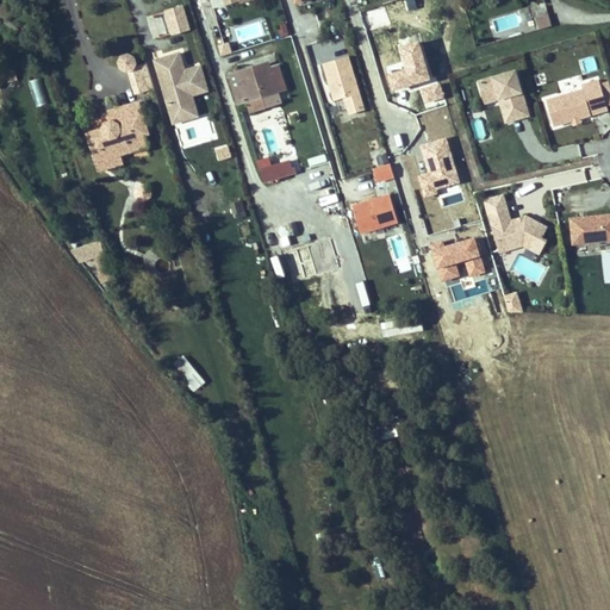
[(185,7),(155,12),(160,38),(190,33),(185,7)]
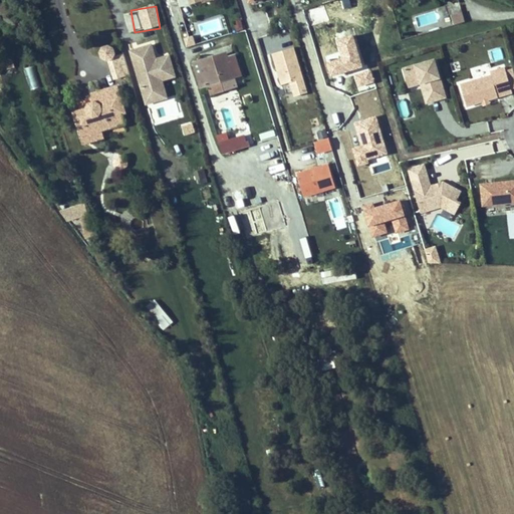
[(279,6),(272,7),(273,12),(274,15),(281,14),(279,6)]
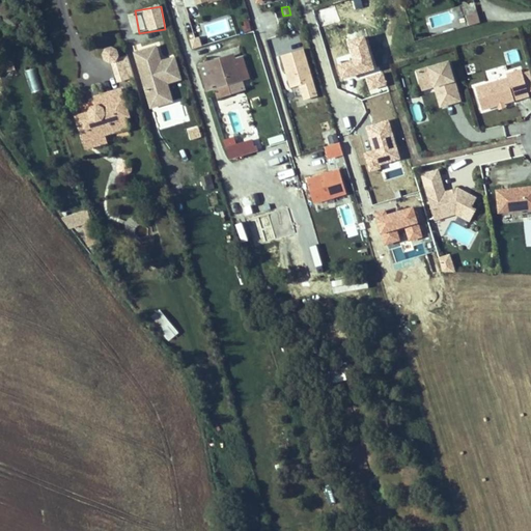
[(356,8),(345,11),(350,24),(359,21),(356,8)]
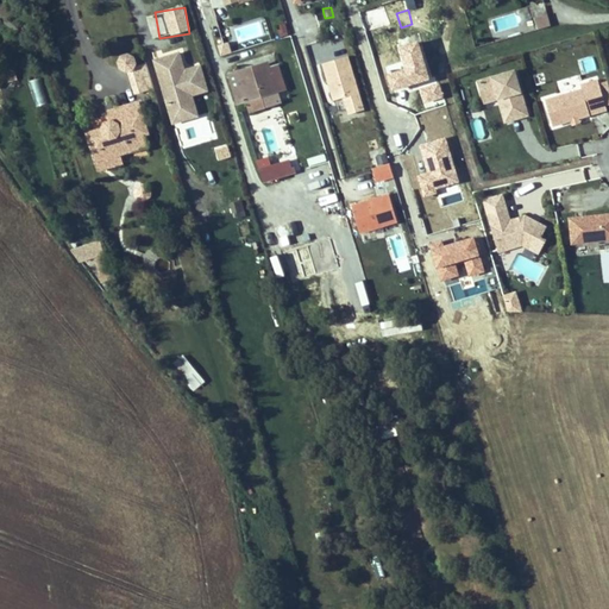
[(538,31),(551,26),(547,14),(534,18),(538,31)]
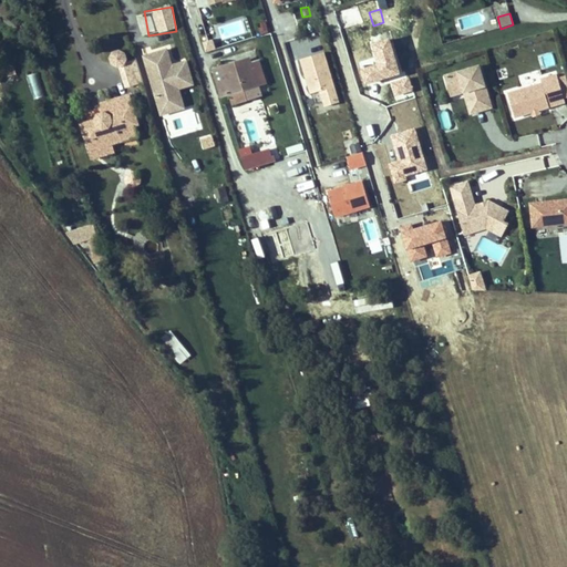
[(224,37),(239,32),(237,22),(222,27),(224,37)]
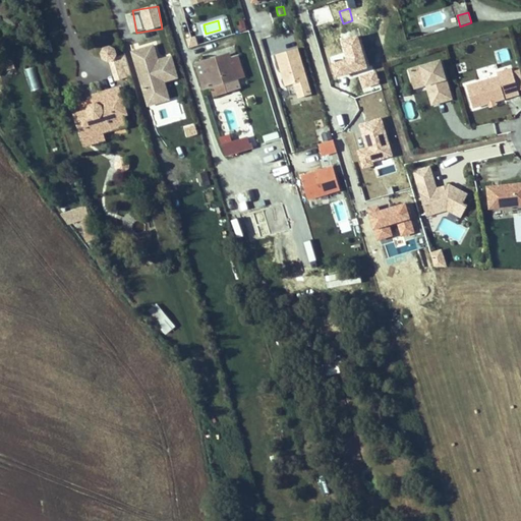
[(239,32),(246,30),(244,20),(236,22),(239,32)]
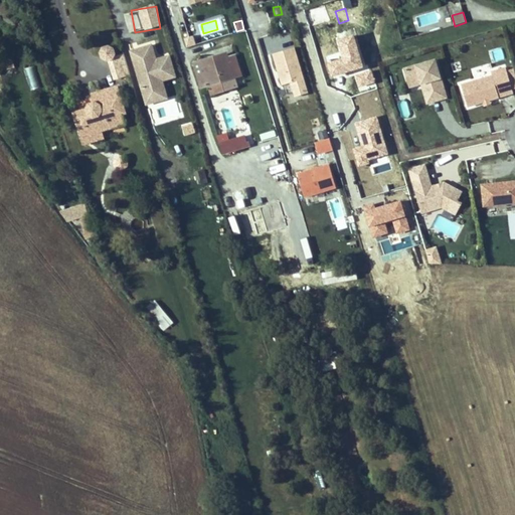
[(186,48),(195,45),(192,36),(183,38),(186,48)]
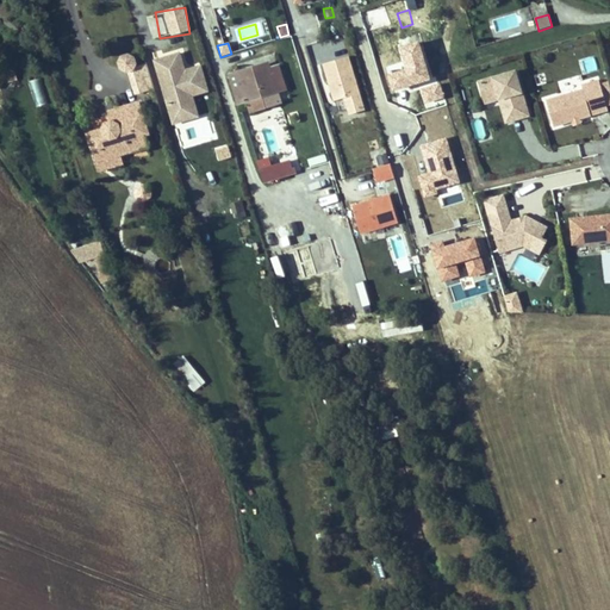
[(209,94),(201,66),(185,69),(181,54),(154,60),(169,126),(199,120),(193,98),(209,94)]
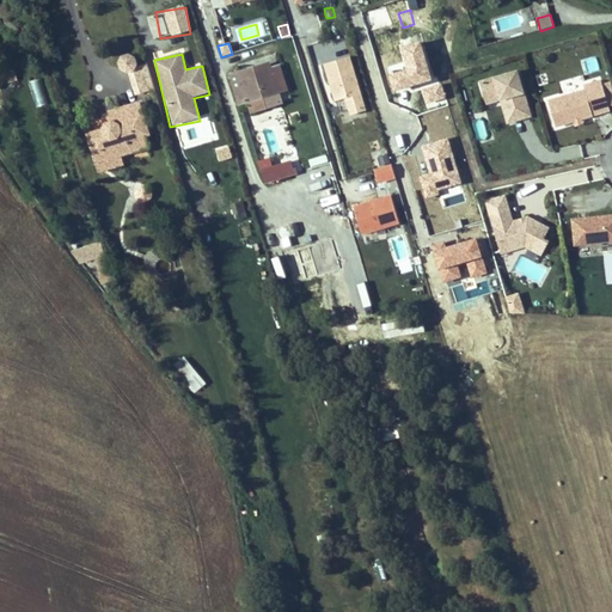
[(148,65),(136,67),(134,55),(122,57),(130,96),(153,92),(148,65)]
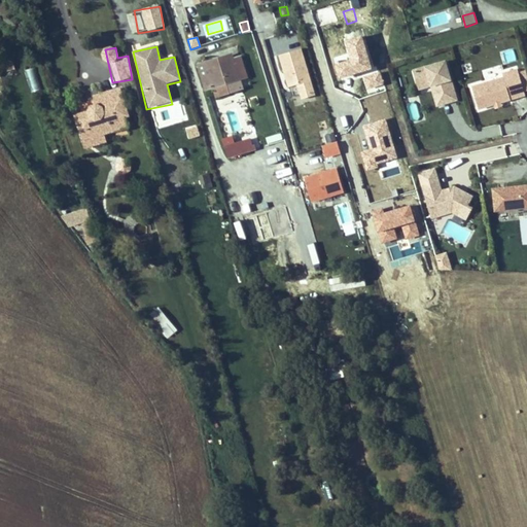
[(278,56),(287,90),(293,88),(297,104),(316,99),(302,48),(278,56)]
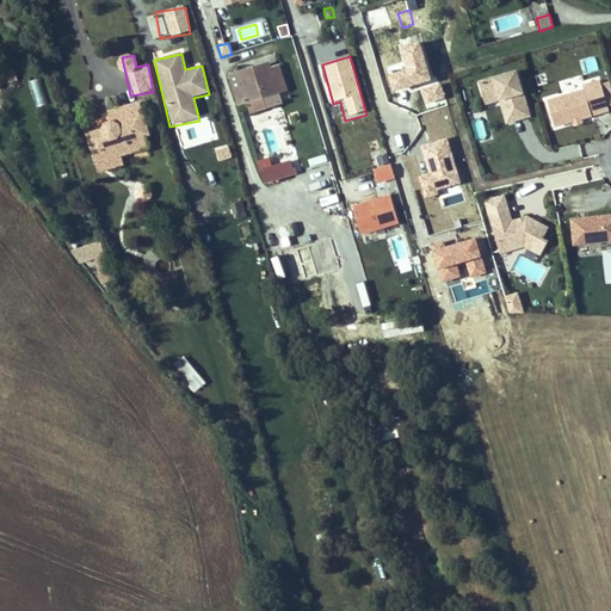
[(230,75),(239,103),(277,91),(270,63),(230,75)]
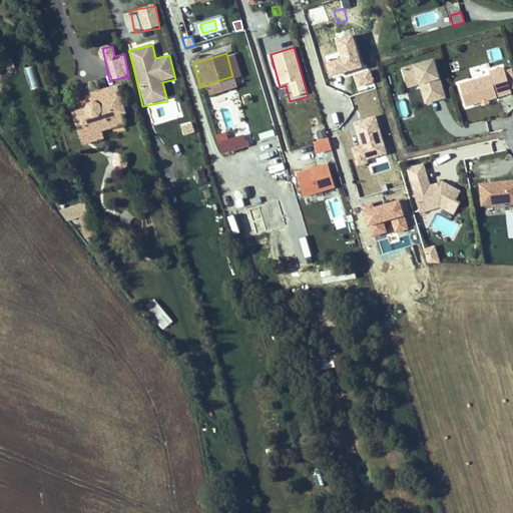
[(10,54),(3,56),(6,67),(13,65),(10,54)]
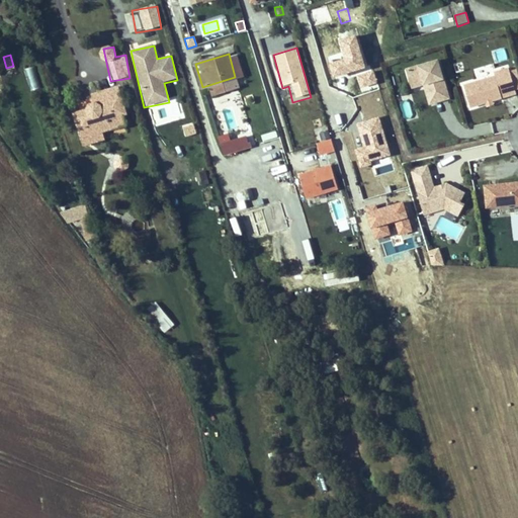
[(434,102),(449,97),(438,60),(407,69),(411,82),(423,78),(427,81),(434,102)]
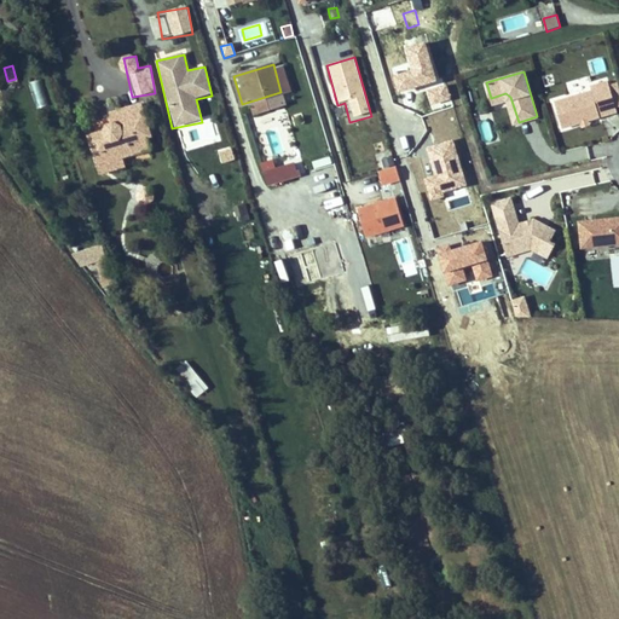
[(41,81),(30,82),(36,109),(46,106),(41,81)]
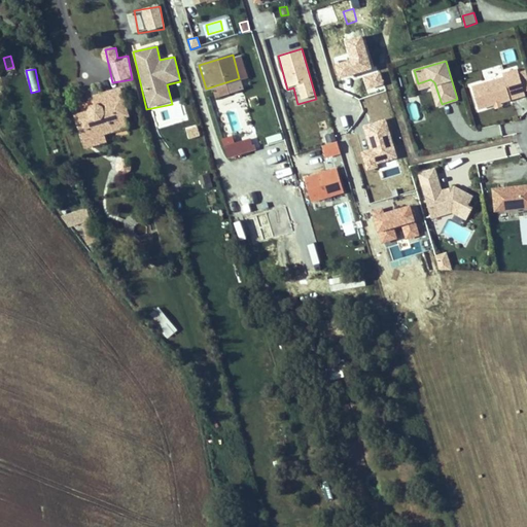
[(495,103),(500,102),(525,95),(518,69),(501,73),(503,79),(472,89),(479,108),(495,103)]
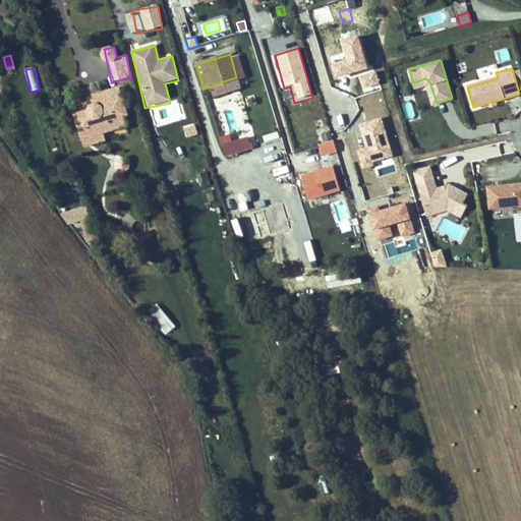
[(432,104),(437,103),(429,81),(425,78),(413,82),(414,88),(426,84),(432,104)]
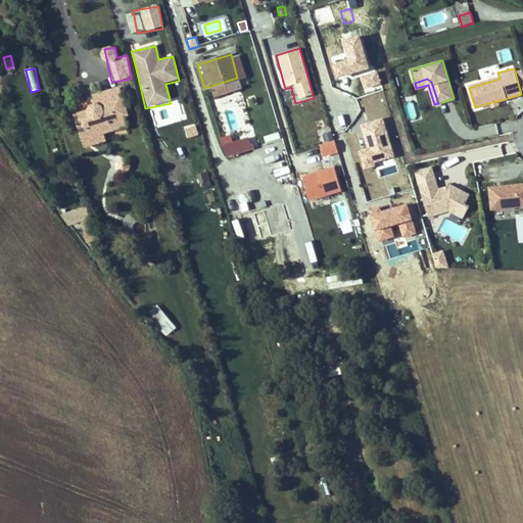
[(122,88),(95,95),(97,103),(93,105),(88,111),(75,114),(79,128),(98,122),(102,124),(105,131),(128,124),(126,115),(122,105),(127,104),(122,88)]
